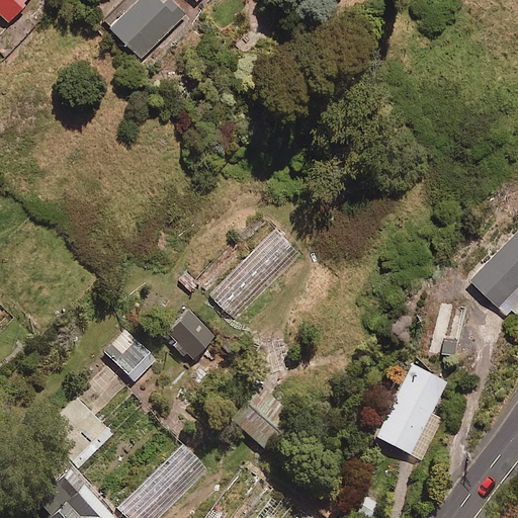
[(0,0),(0,13),(8,21),(25,3),(23,1),(23,0),(0,0)]
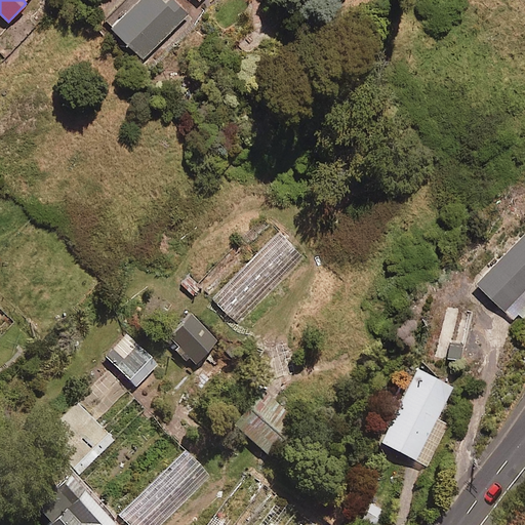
[(185,17),(166,0),(134,0),(110,26),(143,58),(185,17)]
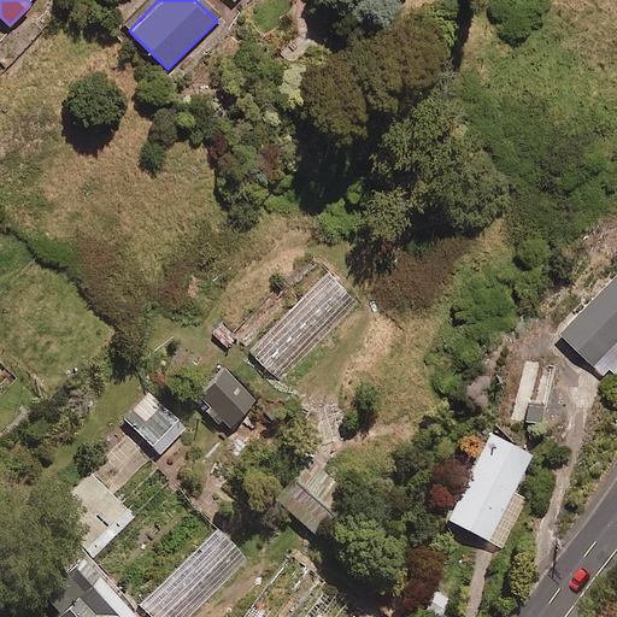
[(616,341),(616,276),(615,275),(559,334),(607,378),(616,368),(616,346),(615,345),(616,341)]
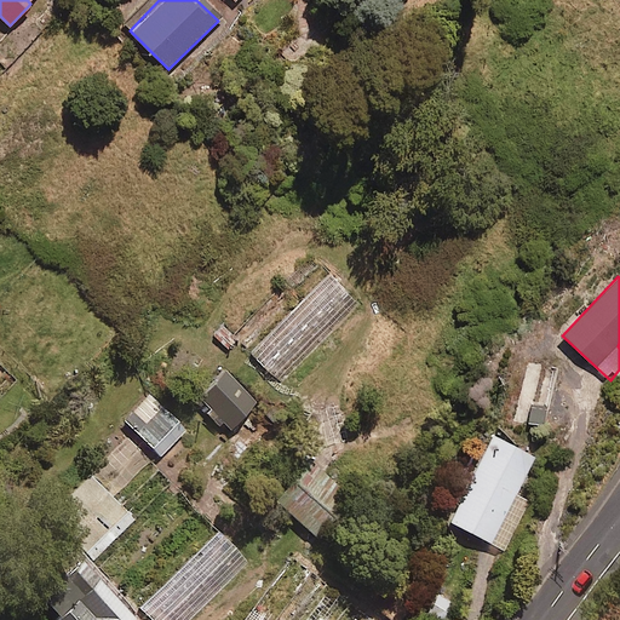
[(558,371),(530,363),(516,419),(544,426),(558,371)]
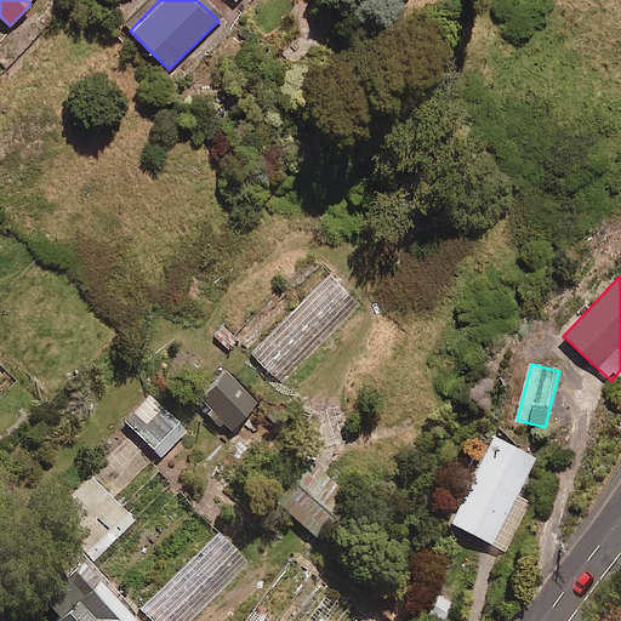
[(256,405),(226,375),(199,400),(231,432),(256,405)]
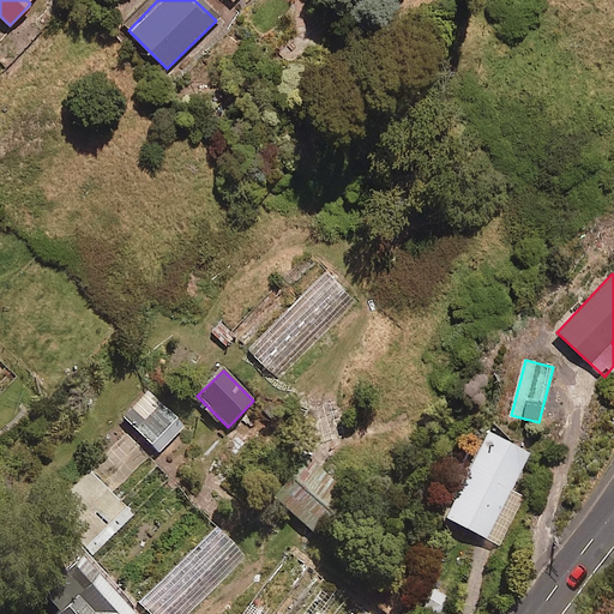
[(184,427),(148,391),(122,417),(157,452),(184,427)]
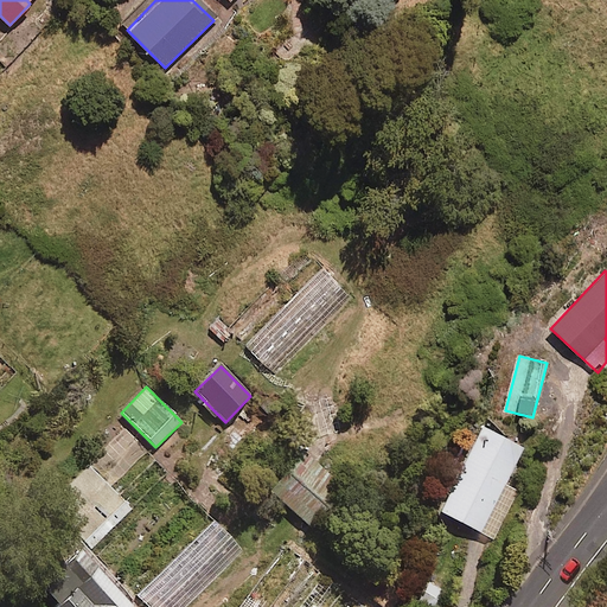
[(438,512),(494,541),(519,490),(505,483),(523,448),(479,427),(438,512)]
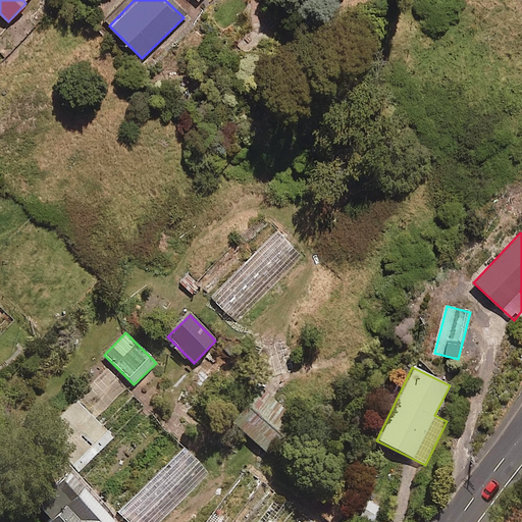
[(125,389),(107,370),(41,435),(77,472),(113,437),(95,419),(125,389)]
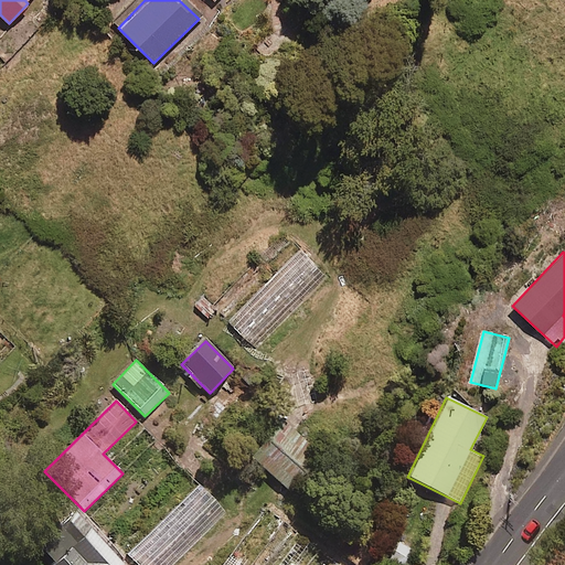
[(319,450),(287,426),(256,466),(289,490),(319,450)]
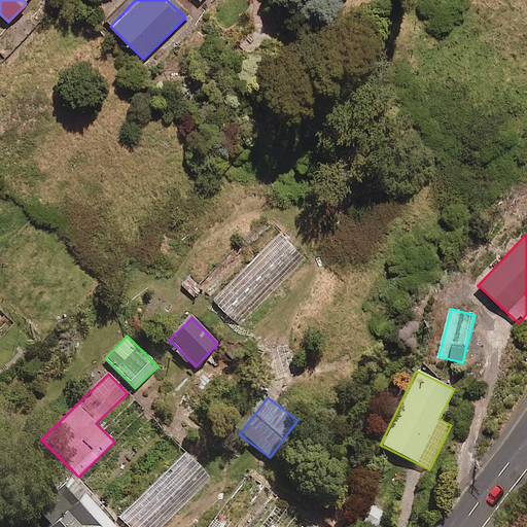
[(113,526),(70,480),(29,518),(38,526),(113,526)]
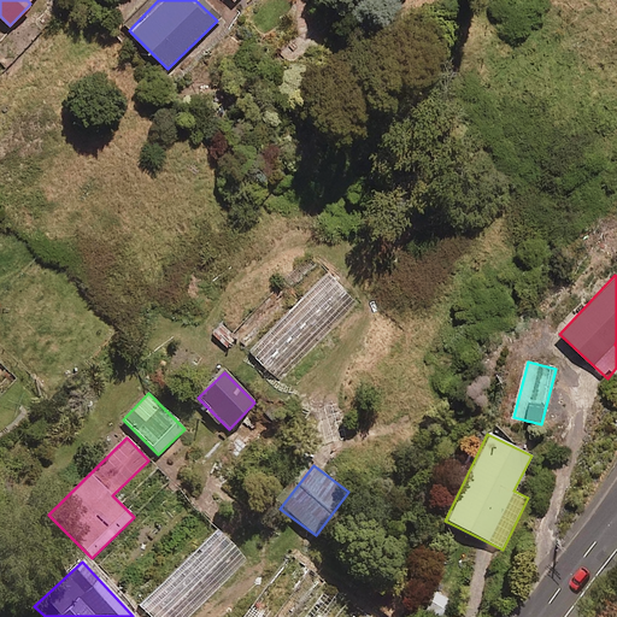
[(441,616),(448,599),(432,592),(422,613),(430,616),(441,616)]
